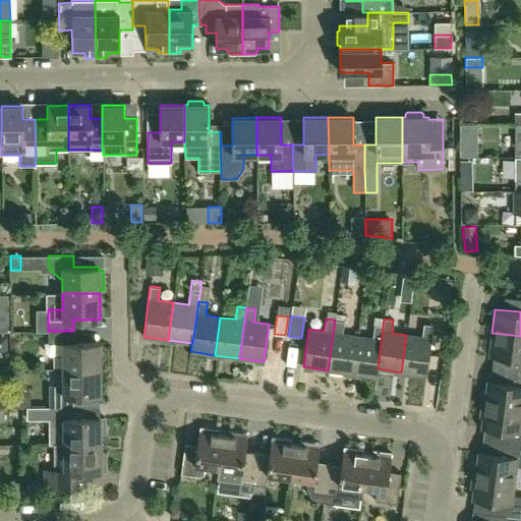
[(328,370),(352,373),(357,336),(342,334),(344,321),(335,320),(328,370)]
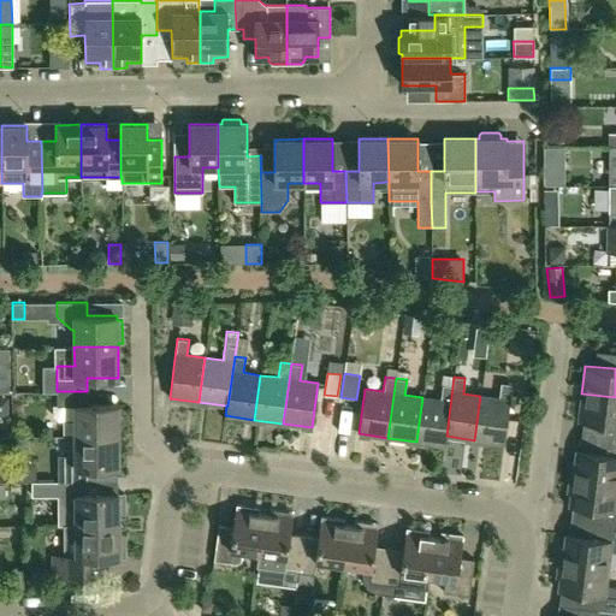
[(480,396),(474,440),(504,444),(513,384),(501,383),(498,398),(480,396)]
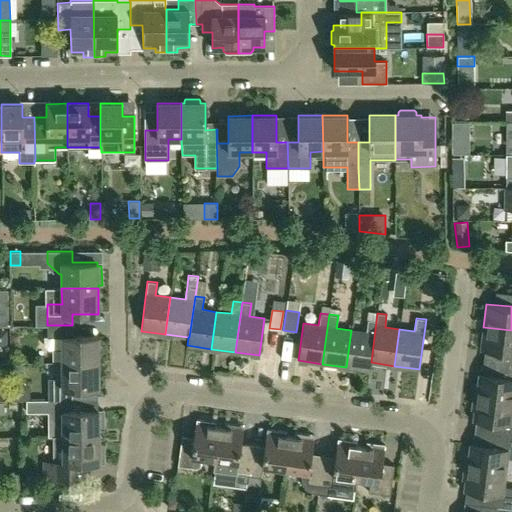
[(376,321),(367,319),(366,332),(351,330),(346,367),(370,370),(371,362),(376,321)]
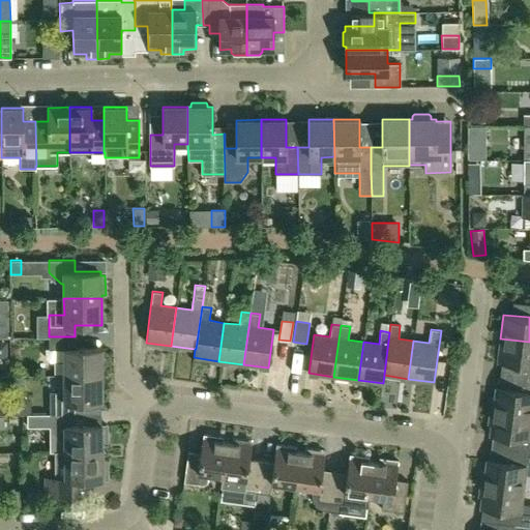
[(75,349),(75,336),(49,336),(49,349),(46,349),(46,358),(50,361),(64,361),(64,375),(101,375),(101,348),(75,349)]
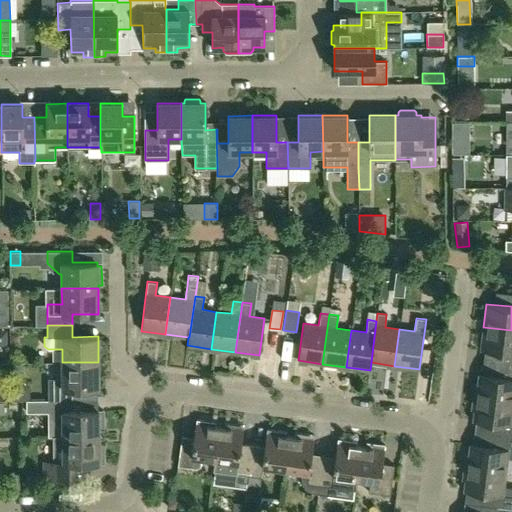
[(511,330),(483,327),(480,350),(509,354),(508,366),(511,366),(511,330)]
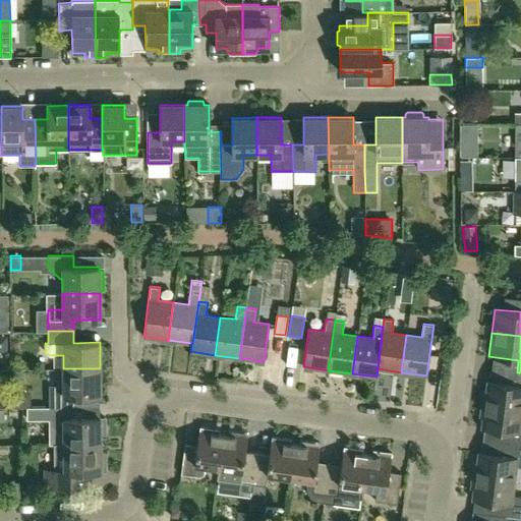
[(49,385),(49,407),(74,406),(74,395),(100,395),(100,368),(63,368),(63,385),(49,385)]
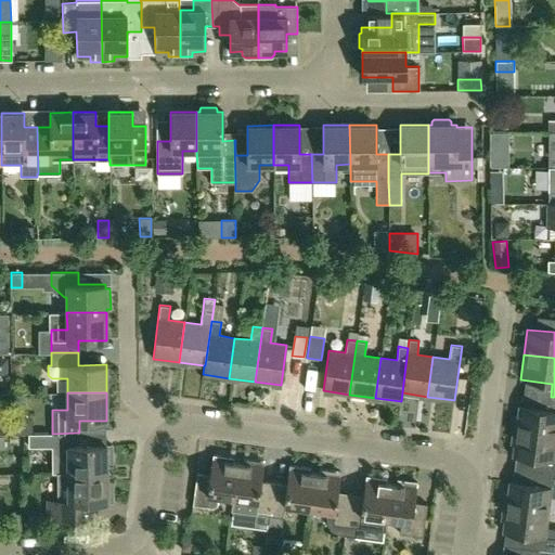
[(514,416),(513,430),(554,436),(554,397),(551,397),(549,410),(518,405),(517,417),(514,416)]
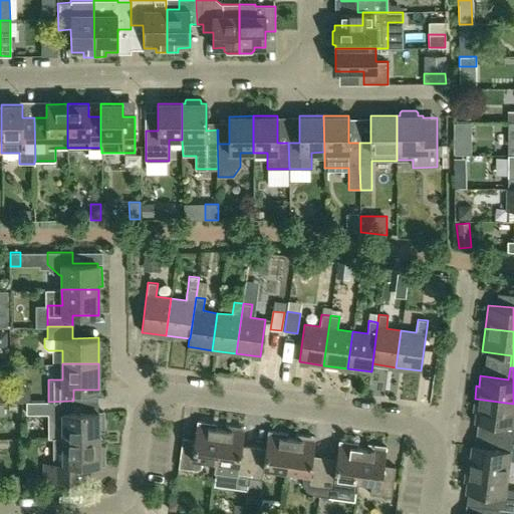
[(513,404),(475,399),(473,411),(476,412),(475,422),(502,426),(501,438),(513,439),(513,404)]
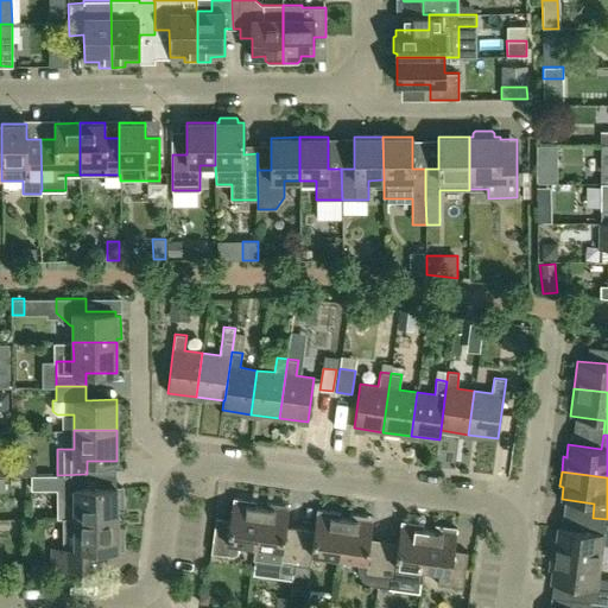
[(87,488),(87,474),(57,475),(57,493),(65,501),(75,501),(75,518),(63,518),(63,519),(118,518),(118,511),(121,511),(121,487),(87,488)]
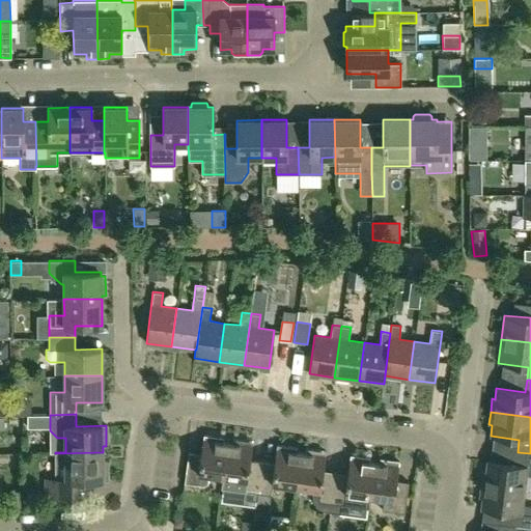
[(208,475),(223,477),(226,448),(227,442),(223,442),(224,438),(203,435),(200,459),(188,457),(185,483),(197,484),(203,485),(208,483),(208,475)]
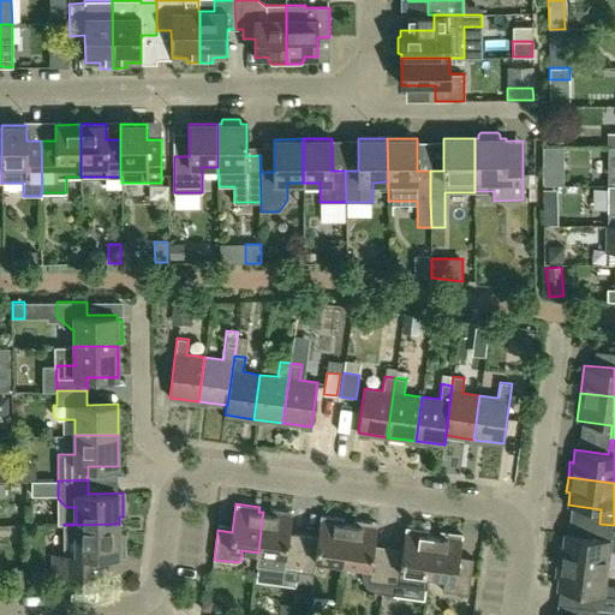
[(297,580),(304,535),(290,533),(292,511),(269,508),(268,513),(263,512),(258,553),(257,565),(285,568),(284,578),(297,580)]
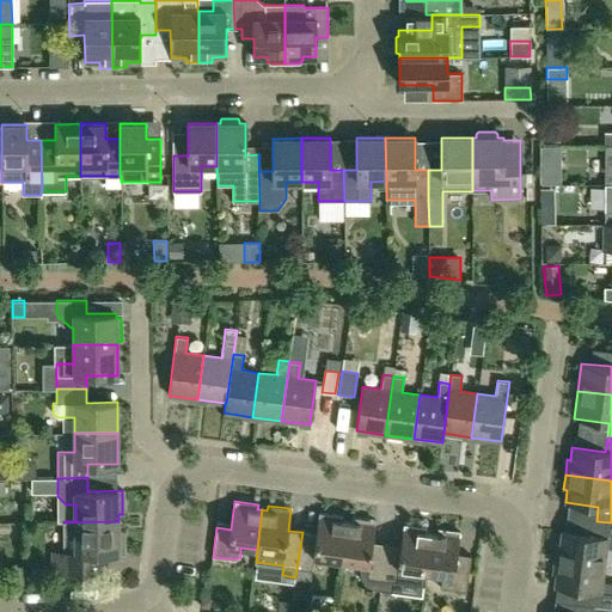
[(308,579),(310,570),(312,570),(313,557),(341,561),(347,521),(341,520),(342,515),(319,512),(317,534),(303,532),(295,577),(308,579)]
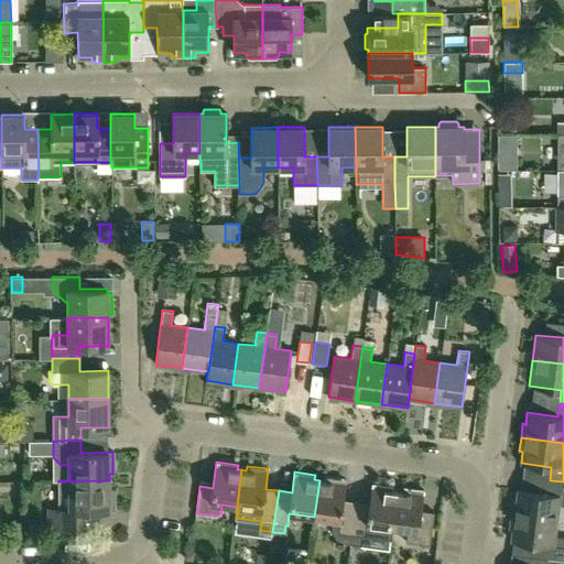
[(320,480),(314,517),(339,521),(338,533),(340,533),(339,542),(350,543),(356,508),(343,506),(346,479),(324,477),(324,481),(320,480)]
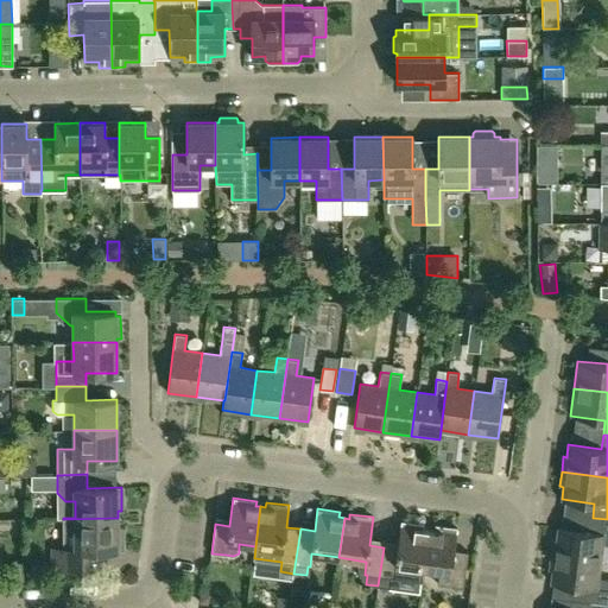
[(118,526),(118,518),(63,519),(63,549),(51,549),(51,569),(103,568),(103,549),(124,549),(122,526),(118,526)]
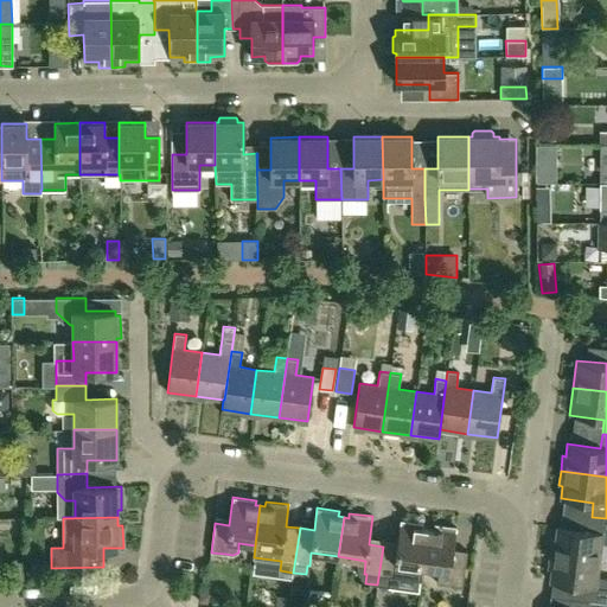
[(606,543),(606,518),(592,517),(589,531),(557,526),(555,540),(551,540),(550,554),(599,561),(601,543),(606,543)]
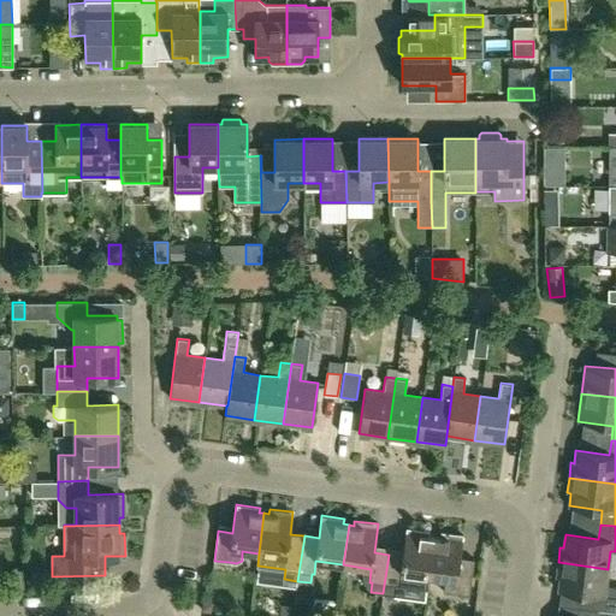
[(428,576),(434,537),(430,535),(430,531),(407,528),(402,556),(389,555),(383,593),(394,596),(395,586),(427,590),(428,576)]
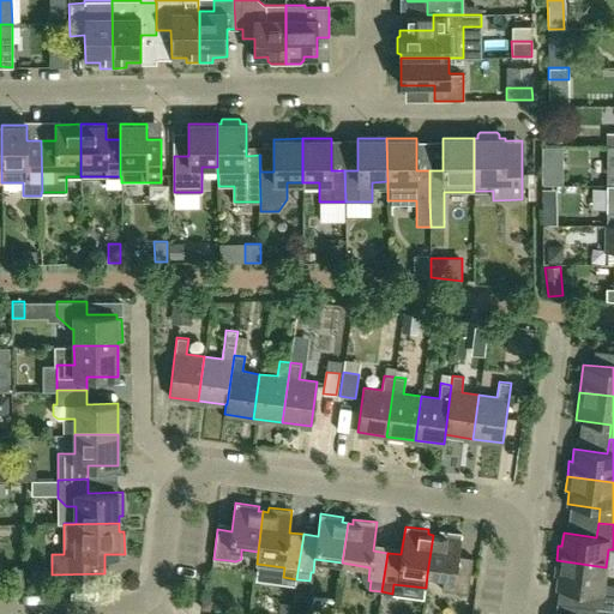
[(443,590),(452,591),(468,594),(471,564),(457,563),(461,534),(438,530),(438,535),(433,535),(427,575),(445,577),(443,590)]
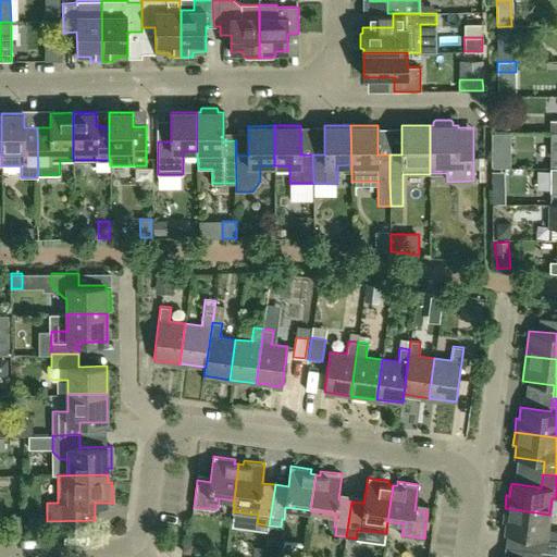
[(549,515),(505,508),(503,522),(506,522),(505,534),(534,537),(533,551),(556,554),(556,531),(548,530),(549,515)]
